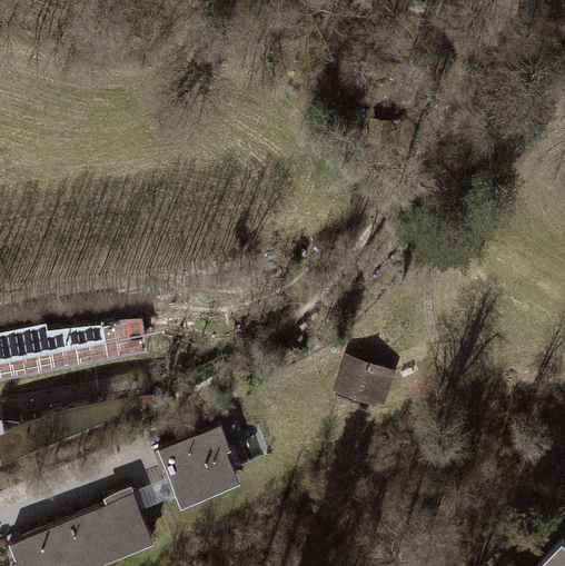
[(46,325),(0,333),(0,378),(147,351),(141,319),(47,330),(46,325)]
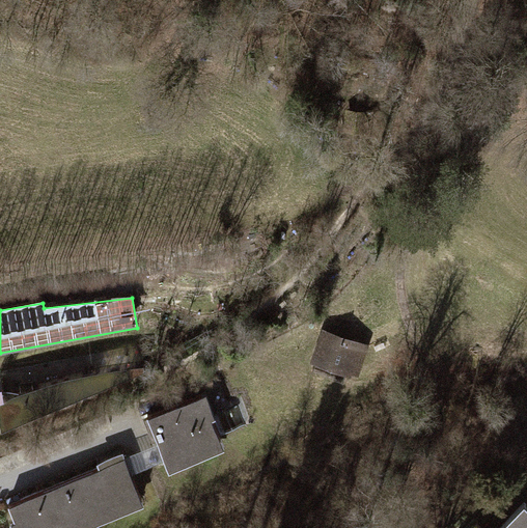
[(366,344),(317,329),(306,364),(356,380),(366,344)]
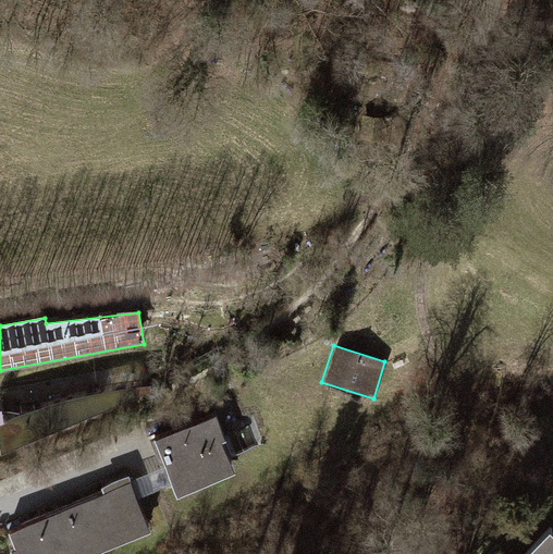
[(214,413),(146,439),(169,497),(233,474),(220,439),(224,438),(214,413)]
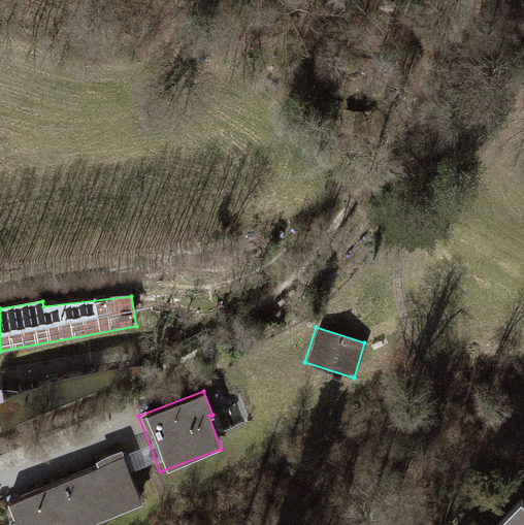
[(96,469),(3,505),(10,524),(94,524),(142,506),(121,451),(93,462),(96,469)]
